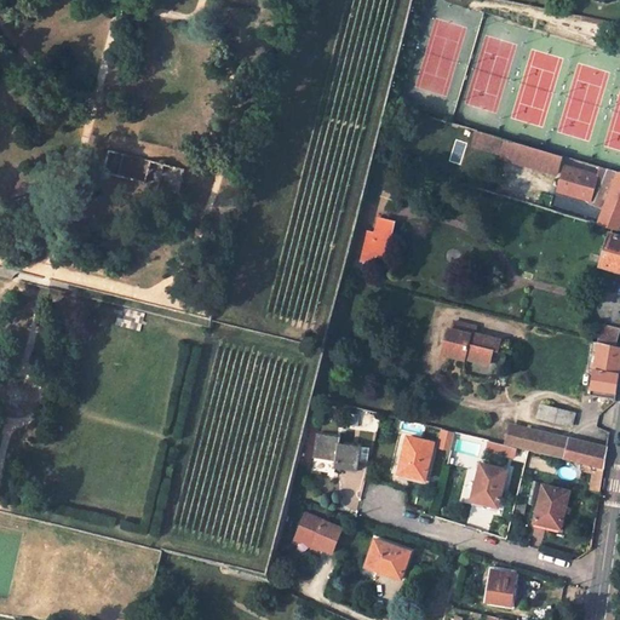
[(501,155),(506,138),(477,130),(472,147),(501,155)]
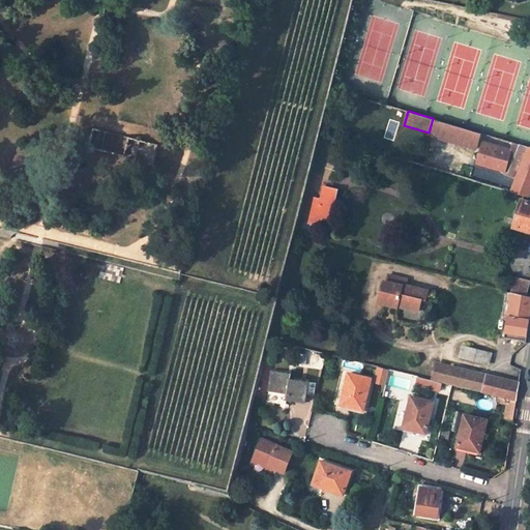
[(476,148),(481,133),(433,118),(429,133),(429,135),(476,148)]
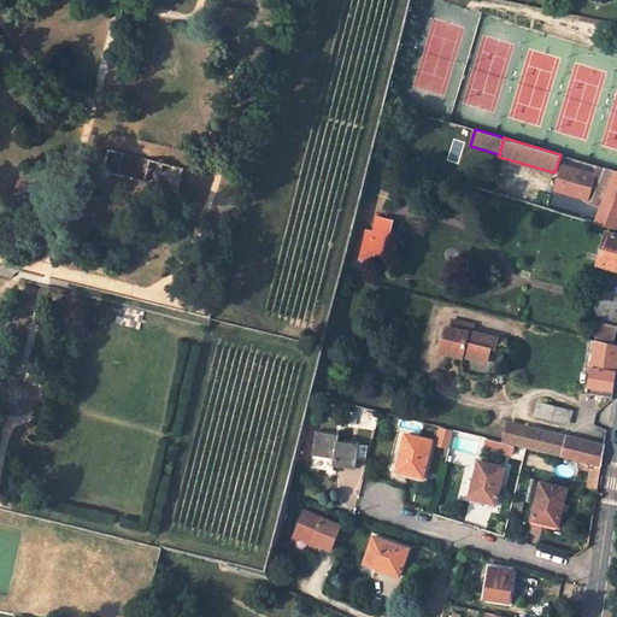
[(111,150),(105,172),(181,191),(186,169),(111,150)]
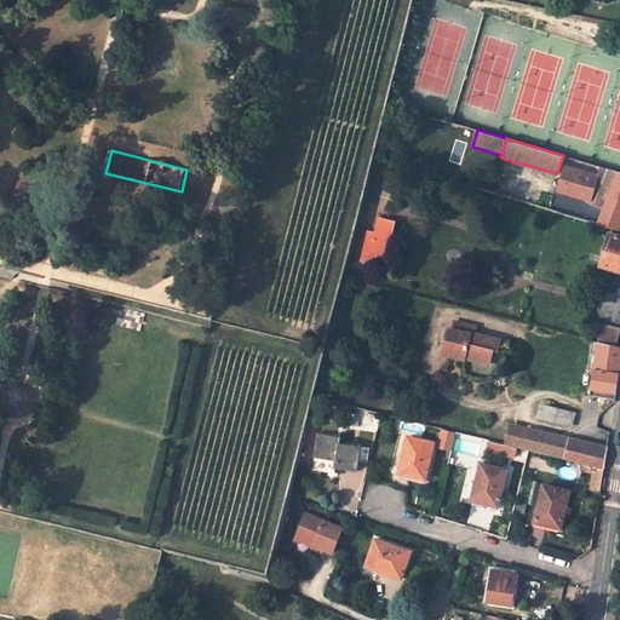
[(619,171),(600,166),(597,176),(566,167),(560,187),(575,191),(595,202),(604,206),(598,222),(619,228),(619,224),(619,171)]
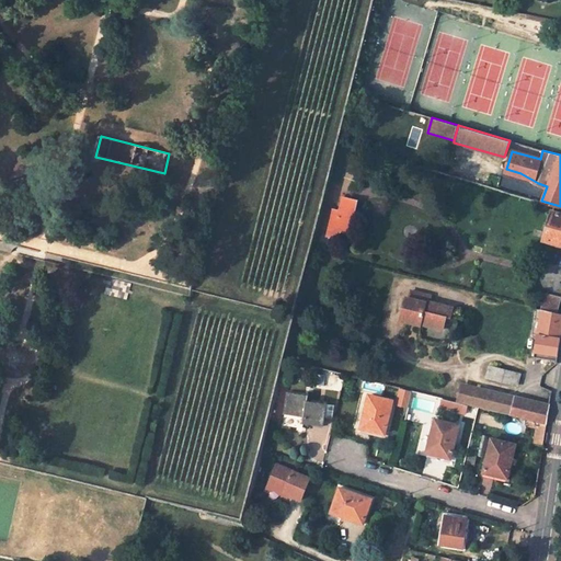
[(355,199),(343,197),(339,212),(332,209),(327,235),(338,238),(339,230),(348,231),(355,199)]
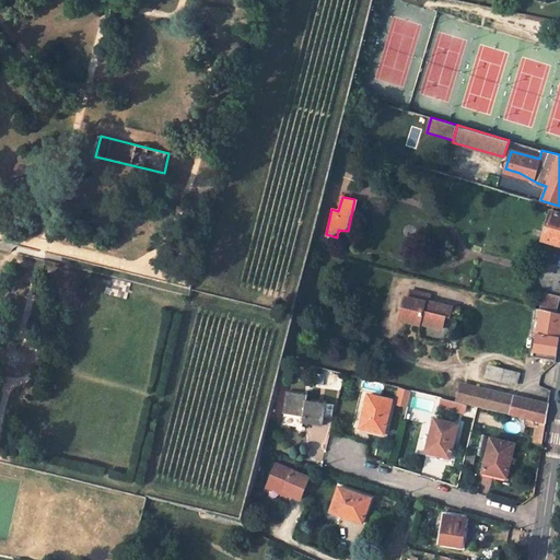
[(559,212),(551,211),(544,240),(559,244),(559,212)]
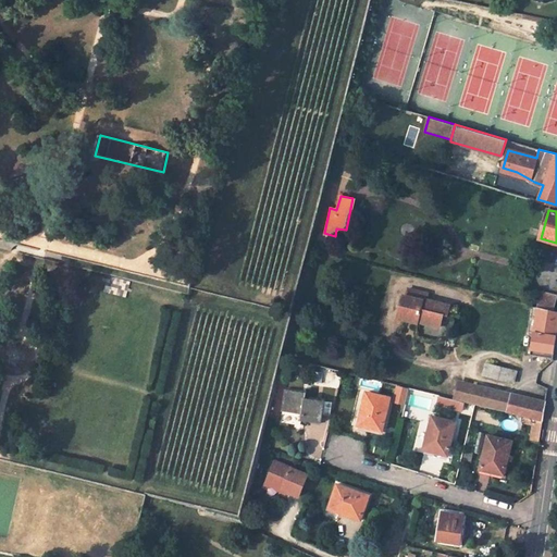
[(430,293),(409,287),(408,295),(406,294),(400,318),(420,322),(420,320),(442,325),(444,313),(448,314),(452,304),(429,298),(430,293)]
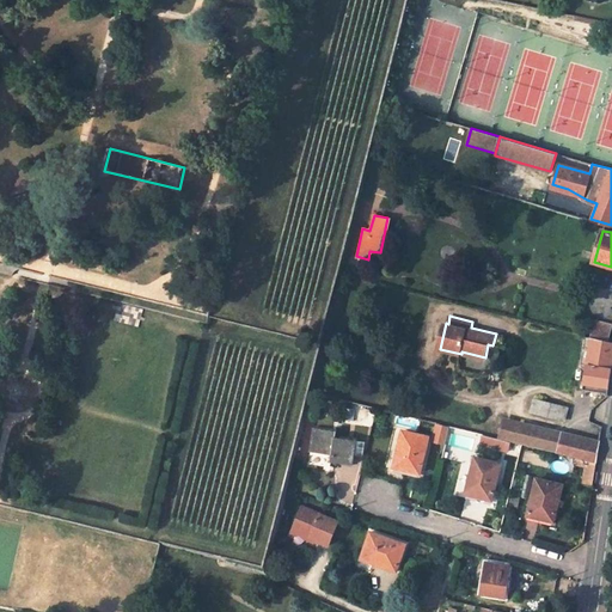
[(607,341),(611,324),(594,320),(592,337),(607,341)]
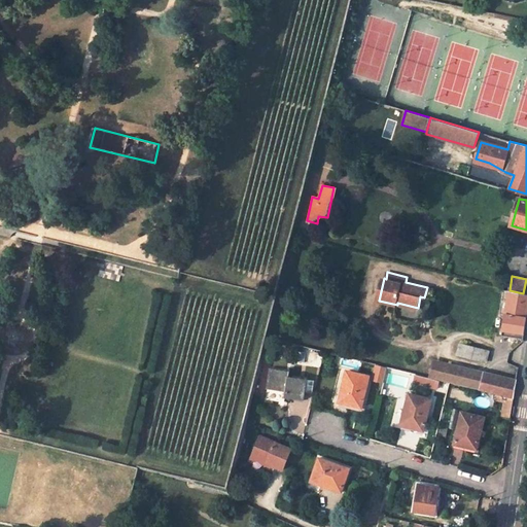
[(499,313),(504,314),(508,290),(503,289),(499,313)]
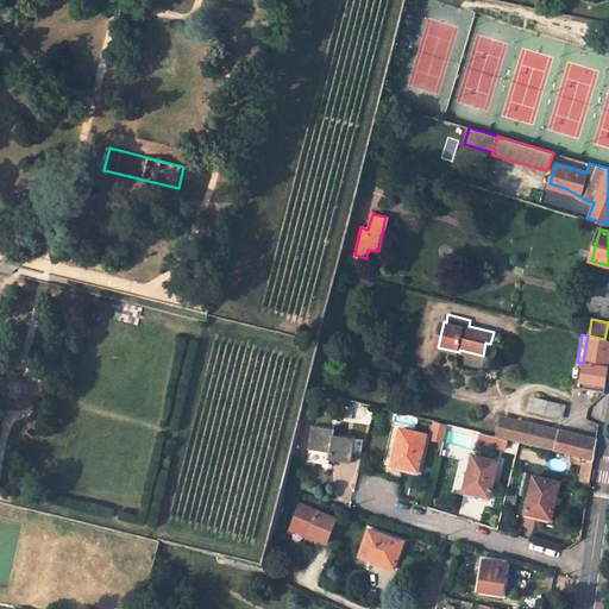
[(584,363),(581,381),(594,383),(592,389),(604,390),(608,355),(608,340),(604,339),(589,336),(588,336),(583,363),(584,363)]
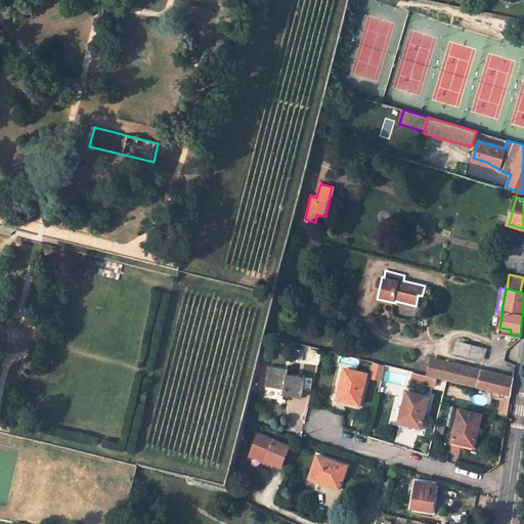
[(485,349),(451,341),(449,350),(483,359),(485,349)]
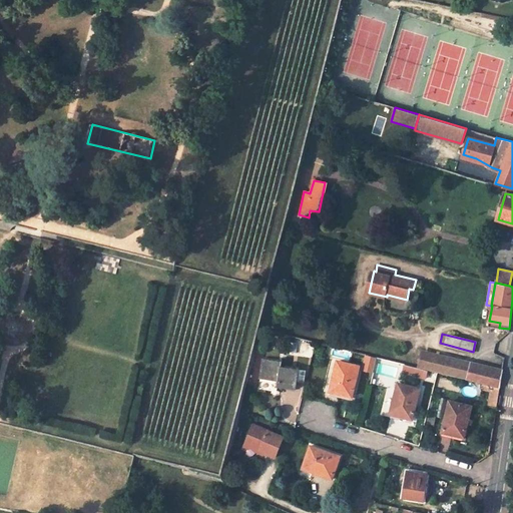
[(373,372),(376,356),(365,355),(363,371),(373,372)]
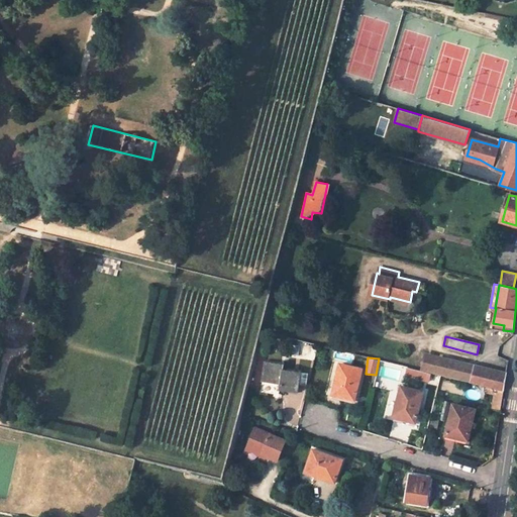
[(283,365),(265,362),(262,382),(280,384),(279,389),(298,392),(301,372),(282,369),(283,365)]
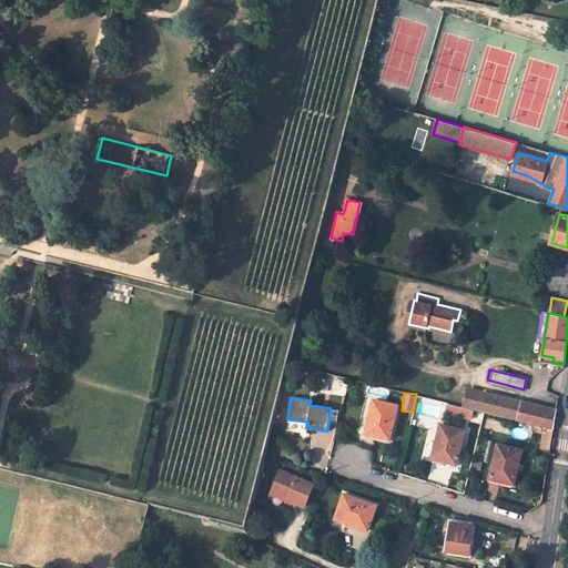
[(511,399),(508,417),(516,419),(520,402),(511,399)]
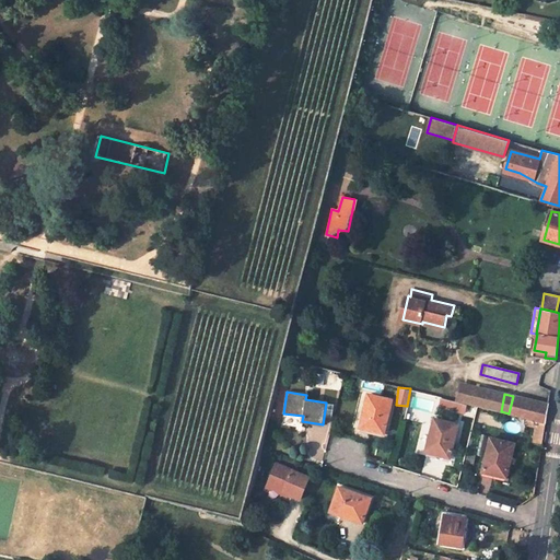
[(392,400),(369,395),(360,427),(384,433),(392,400)]
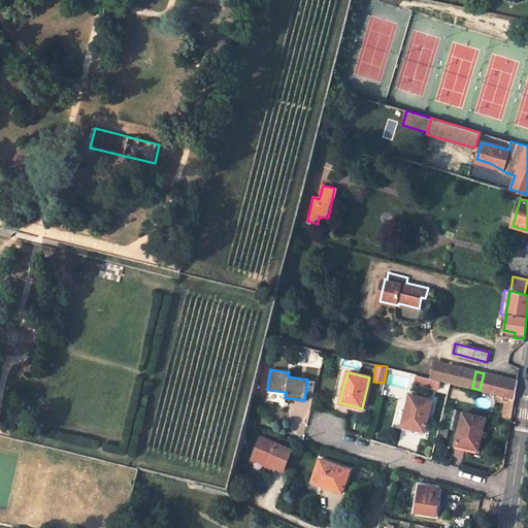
[(517,382),(484,373),(480,390),(505,396),(515,398),(517,382)]
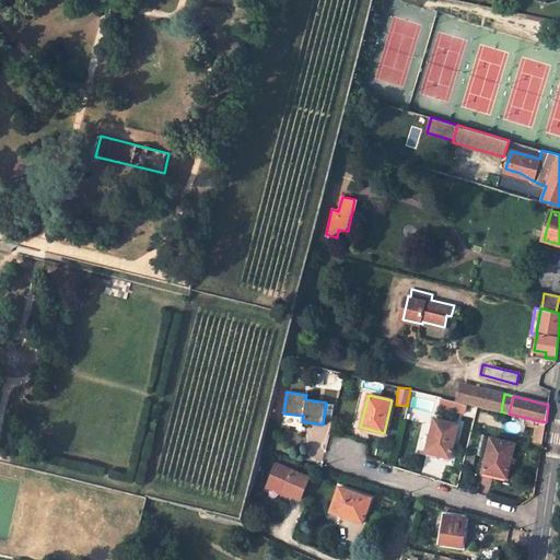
[(458,424),(434,418),(426,451),(450,457),(458,424)]
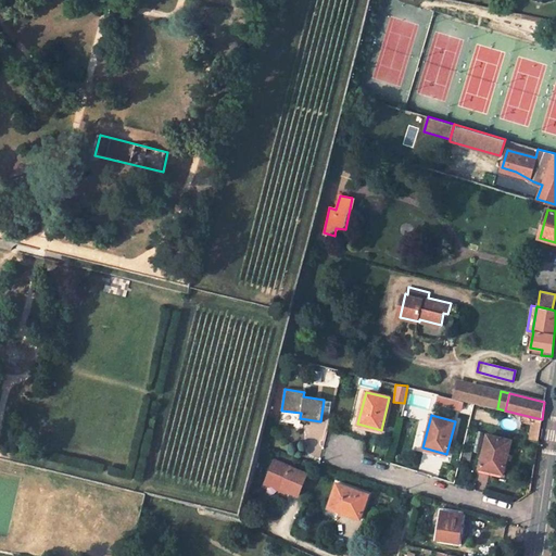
[(529,438),(539,440),(542,419),(532,417),(529,438)]
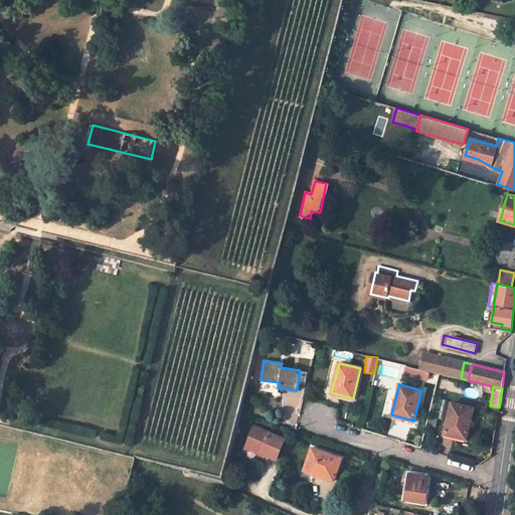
[(473,407),(451,402),(444,433),(466,438),(473,407)]
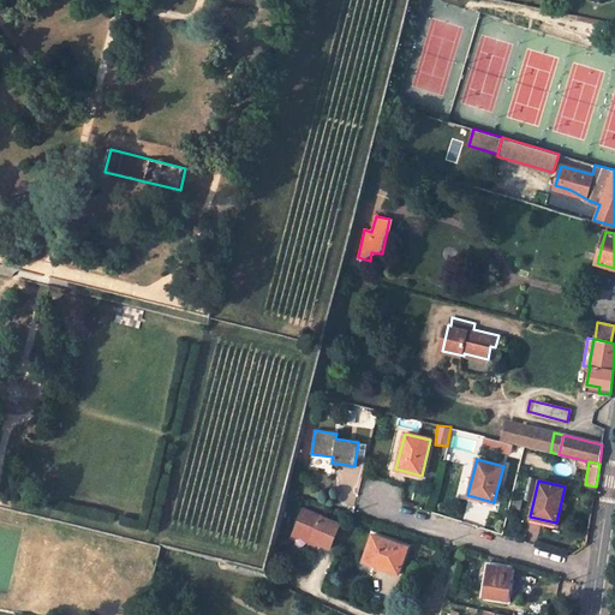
[(341,521),(304,507),(294,531),(332,545),(341,521)]
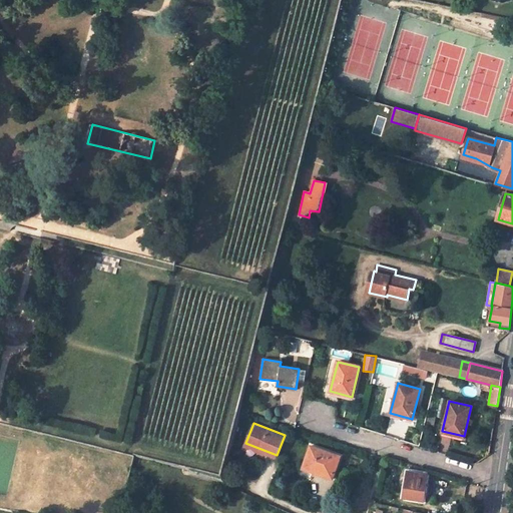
[(340,456),(310,446),(303,469),(332,479),(340,456)]
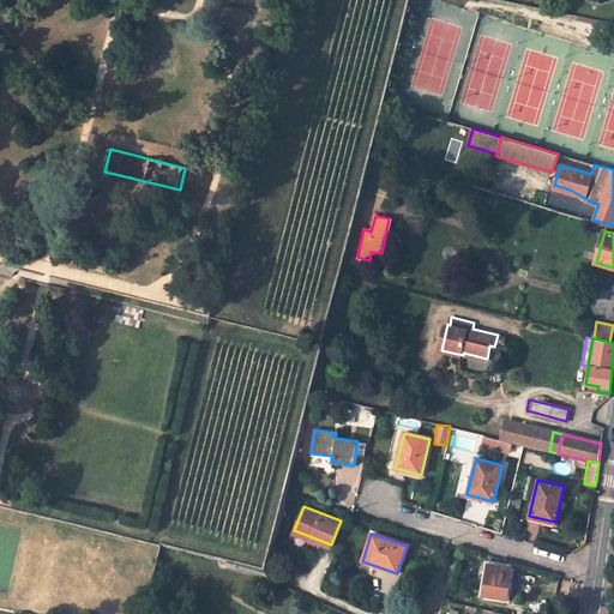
[(511,567),(488,564),(483,595),(506,599),(511,567)]
